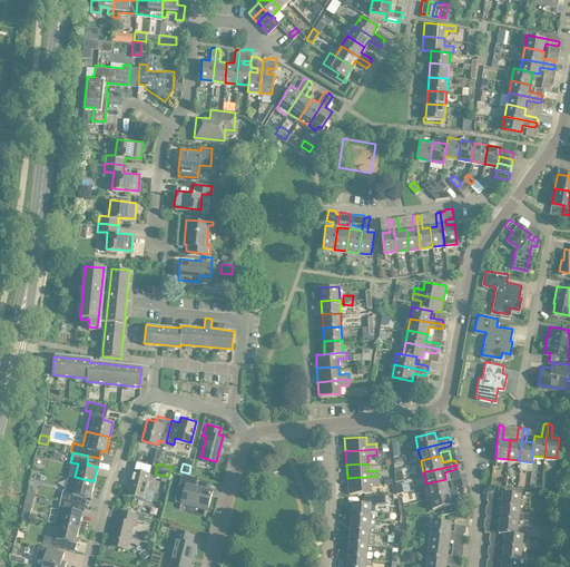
[(133,468),(126,494),(143,497),(149,472),(133,468)]
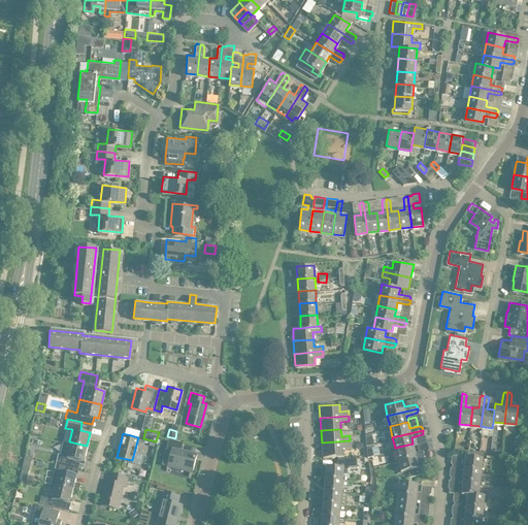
[(165,447),(170,448),(165,468),(166,468),(167,464),(189,469),(188,473),(193,458),(194,458),(194,456),(193,456),(194,452),(193,453),(180,449),(183,440),(168,436),(165,447)]
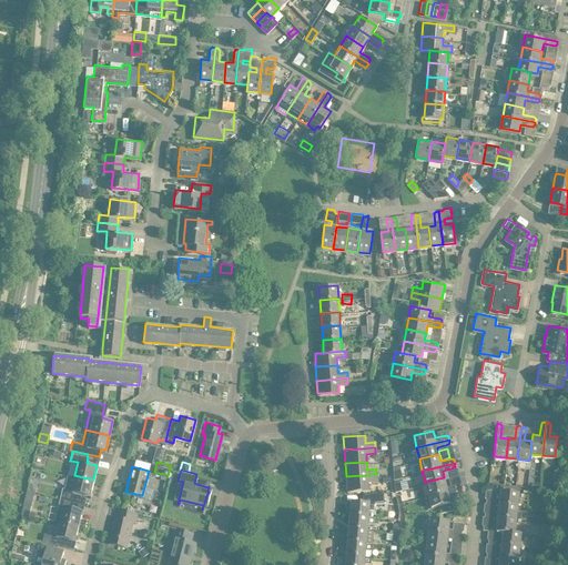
[(93,480),(74,475),(64,473),(59,496),(75,500),(78,491),(90,494),(93,480)]
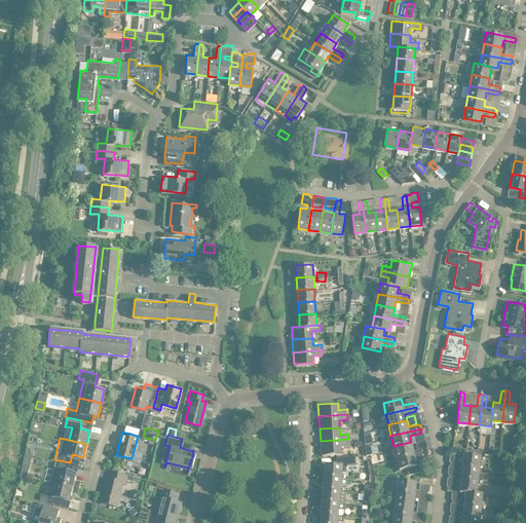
[(348,439),(321,441),(322,453),(341,452),(340,445),(349,444),(348,439)]
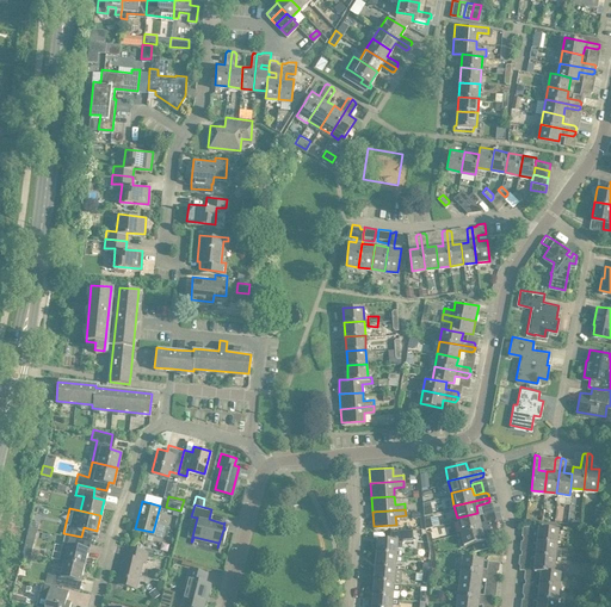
[(477,513),(457,518),(460,531),(495,522),(494,519),(492,518),(480,520),(477,513)]
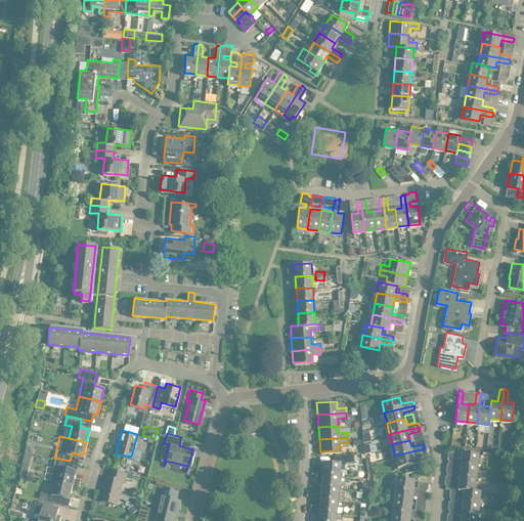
[(418,462),(415,462),(413,456),(424,452),(425,451),(425,448),(394,456),(397,467),(404,465),(405,472),(420,468),(418,462)]
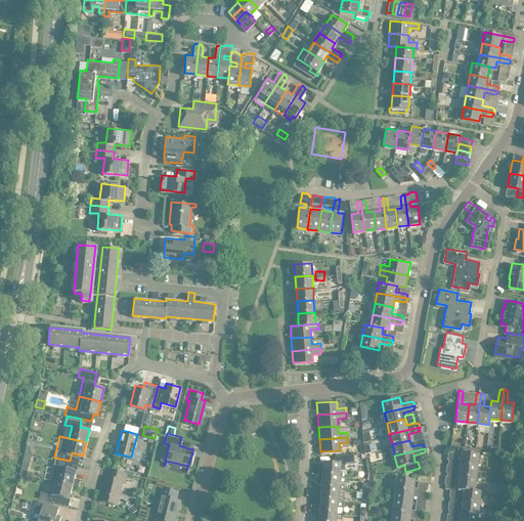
[(461,464),(477,466),(479,453),(462,451),(461,459),(450,458),(448,460),(448,462),(461,464)]
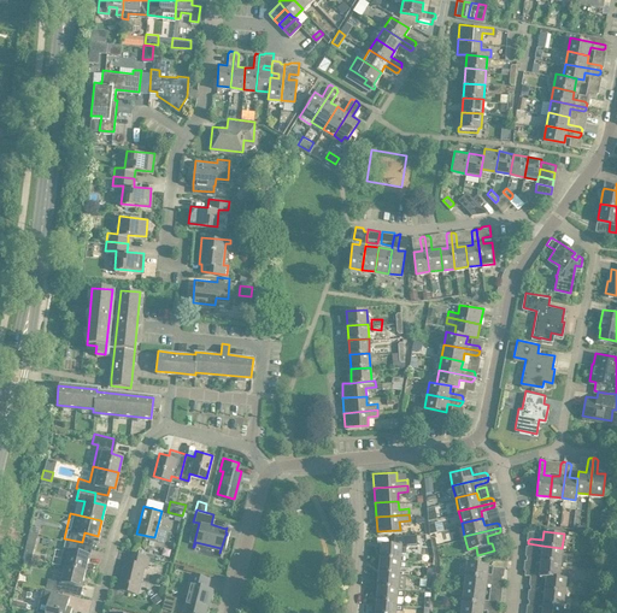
[(380,558),(399,559),(399,552),(404,550),(406,544),(417,543),(416,532),(395,534),(394,543),(381,542),(380,558)]
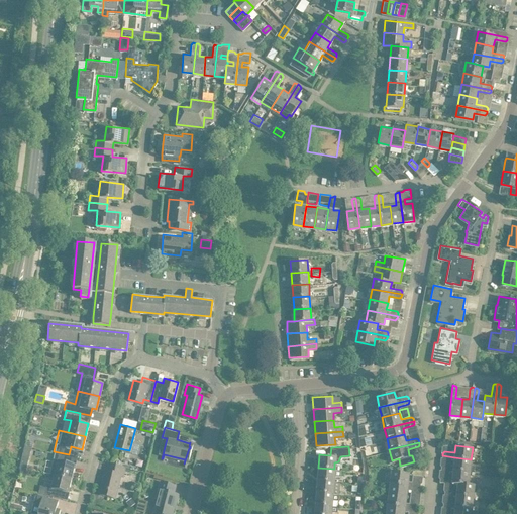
[(69,454),(54,451),(48,472),(71,478),(74,464),(67,463),(69,454)]
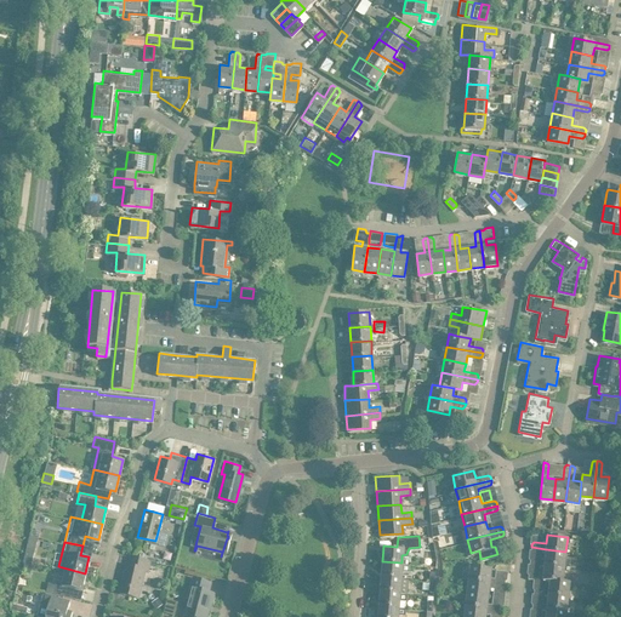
[(32,560),(34,550),(26,548),(23,558),(32,560)]
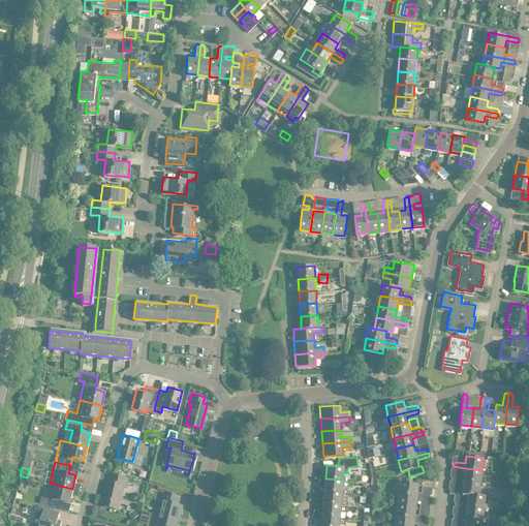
[(481,470),(465,468),(464,476),(453,474),(452,476),(450,480),(463,481),(480,483),(481,470)]
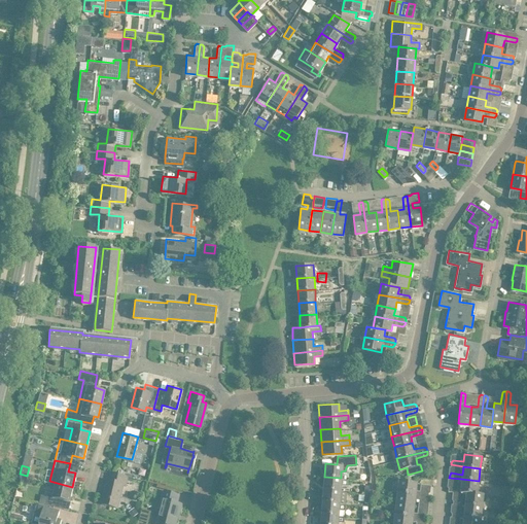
[(106,478),(100,501),(116,505),(123,482),(125,483),(127,475),(110,470),(108,479),(106,478)]
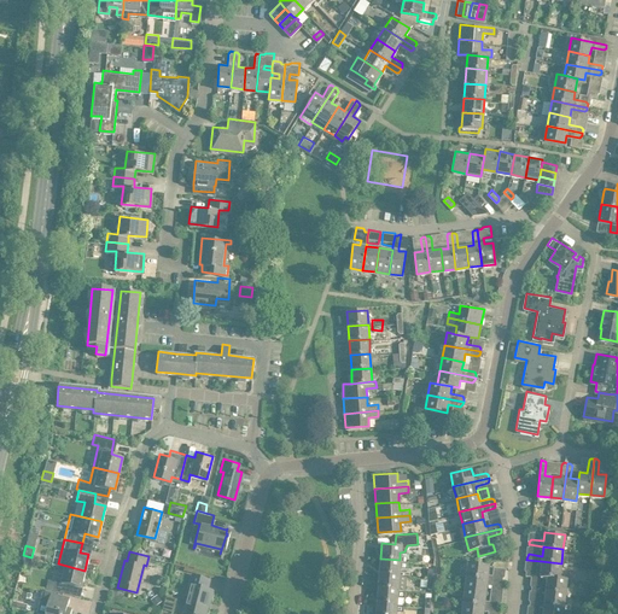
[(379,573),(398,574),(398,567),(406,567),(406,560),(400,560),(380,559),(379,573)]
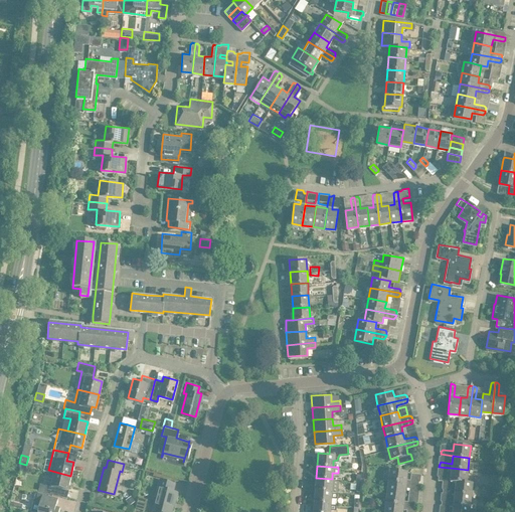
[(468,470),(451,468),(451,475),(440,474),(438,476),(438,478),(456,480),(466,482),(468,470)]
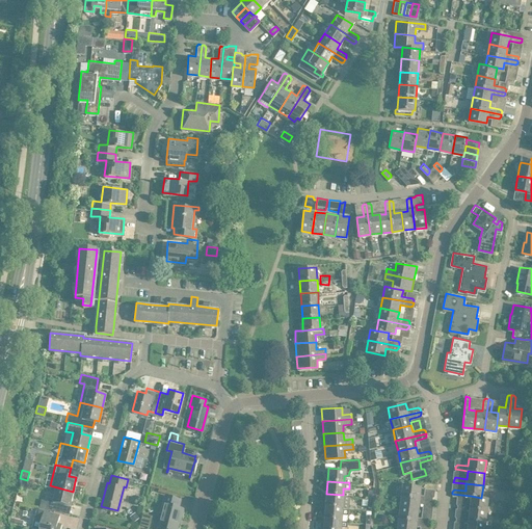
[(400,496),(431,499),(432,497),(430,495),(420,494),(421,486),(401,484),(400,496)]
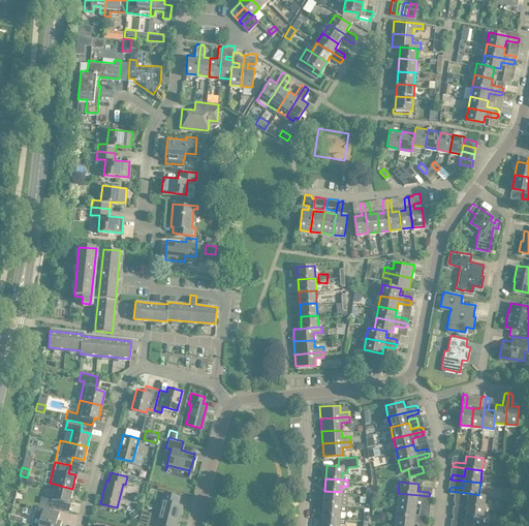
[(50,483),(49,489),(54,490),(53,496),(48,495),(44,504),(60,507),(62,500),(69,501),(72,489),(50,483)]
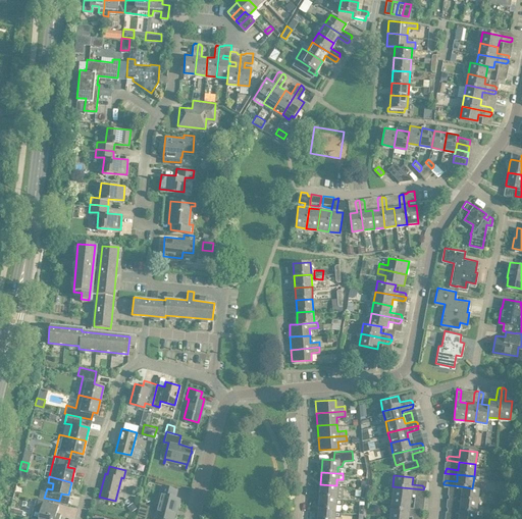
[(158,501),(154,517),(161,518),(171,518),(175,506),(176,507),(178,497),(174,496),(176,488),(161,484),(157,501),(158,501)]
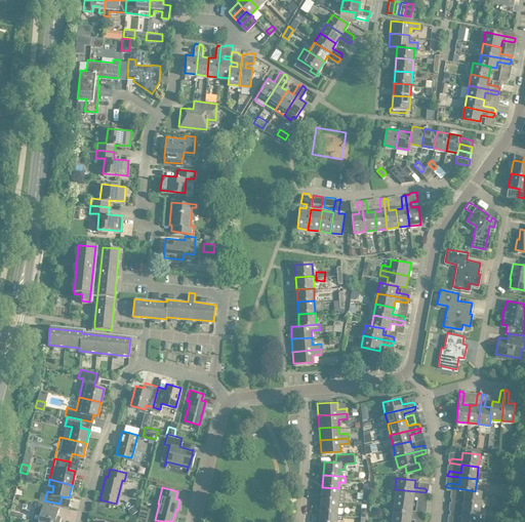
[(321,498),(337,500),(342,500),(344,488),(338,488),(322,487),(321,498)]
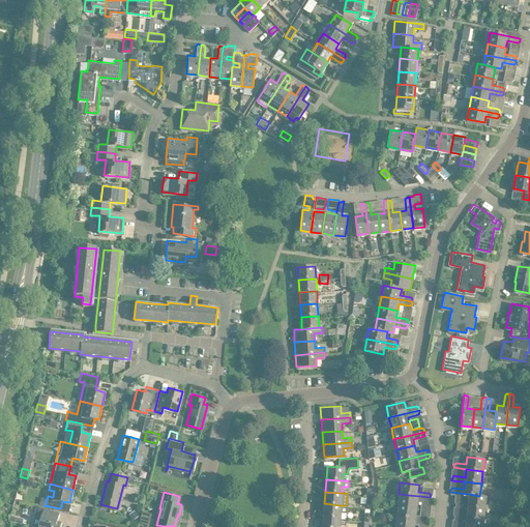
[(398,505),(416,507),(417,500),(429,501),(430,500),(430,497),(399,494),(398,505)]
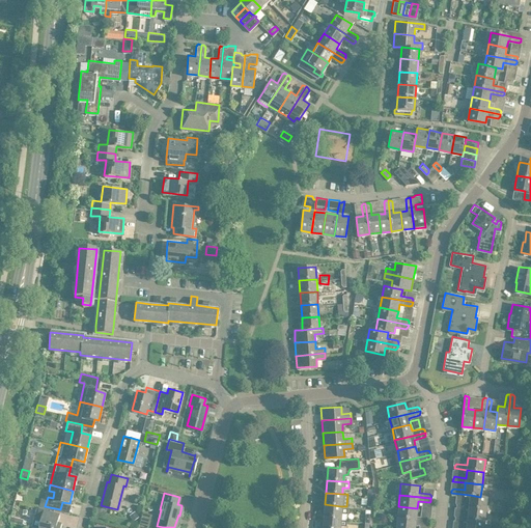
[(469,507),(485,509),(487,497),(480,497),(470,495),(469,503),(458,501),(456,503),(456,506),(469,507)]
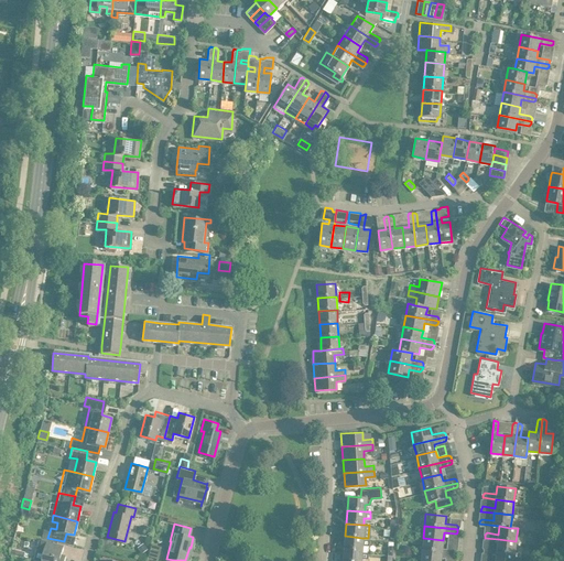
[(344,549),(361,551),(362,543),(368,545),(368,538),(362,538),(345,536),(344,549)]
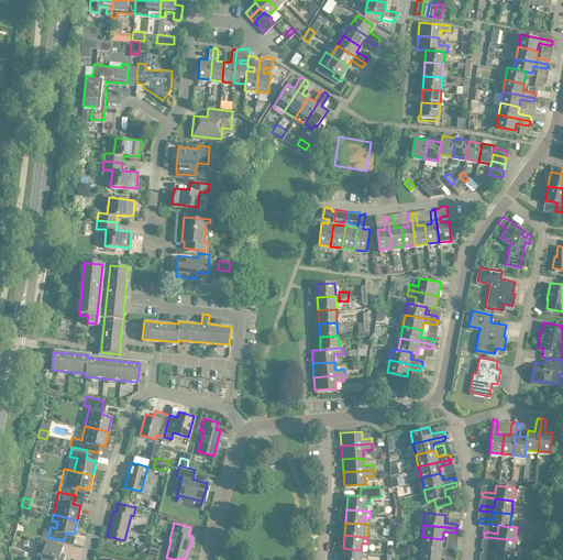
[(43,559),(63,559),(65,553),(61,552),(63,542),(39,537),(33,558),(43,559)]
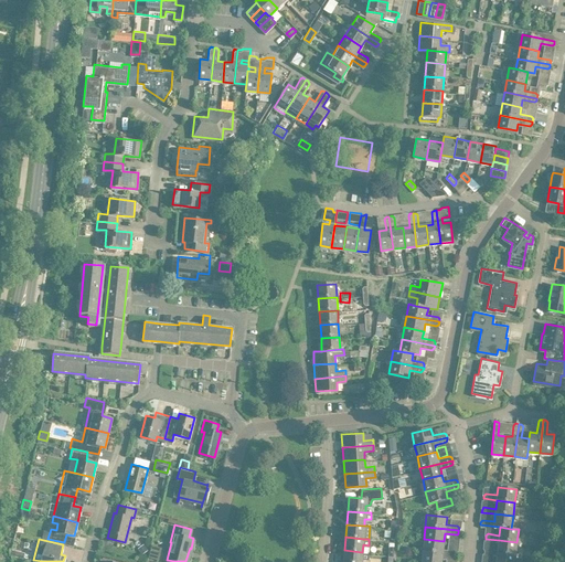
[(423,550),(456,554),(456,551),(455,549),(443,548),(444,541),(424,539),(423,550)]
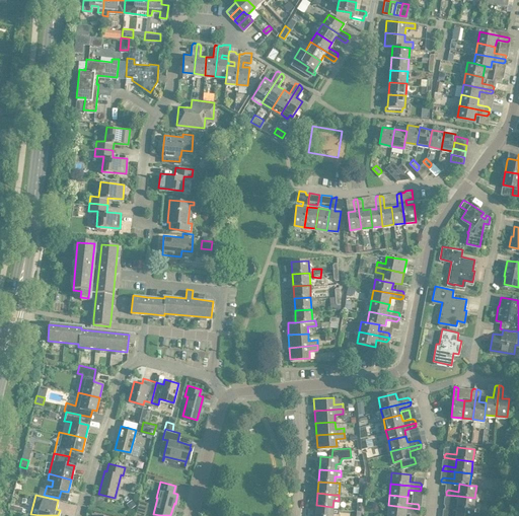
[(456,508),(473,510),(474,498),(458,496),(457,504),(446,502),(445,504),(444,507),(456,508)]
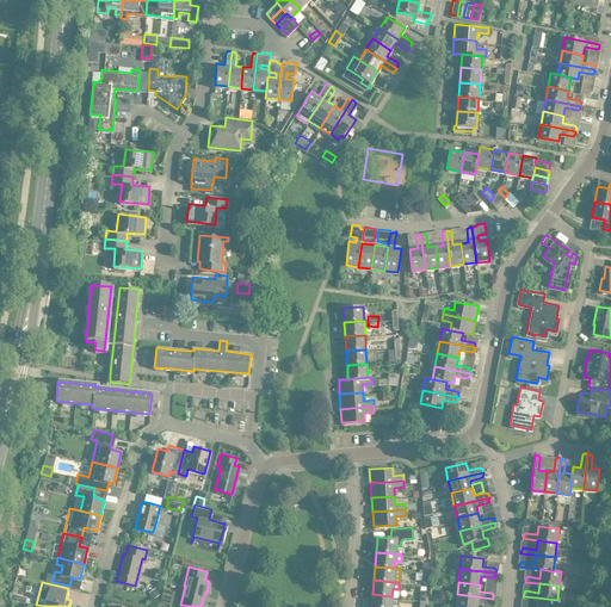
[(148,589),(153,596),(160,592),(155,586),(148,589)]
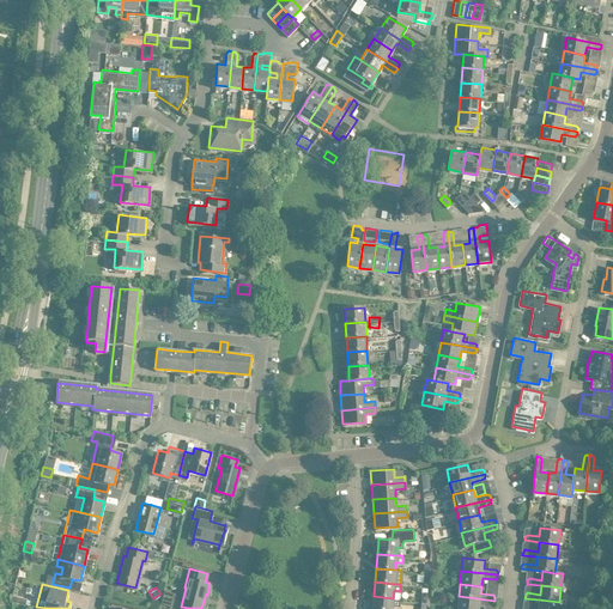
[(173,604),(175,591),(164,589),(161,602),(173,604)]
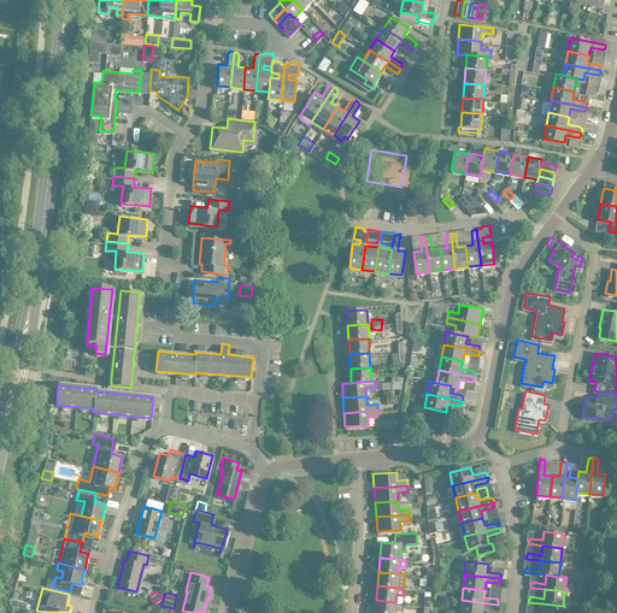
[(375,612),(394,612),(395,608),(401,609),(403,602),(395,602),(376,600),(375,612)]
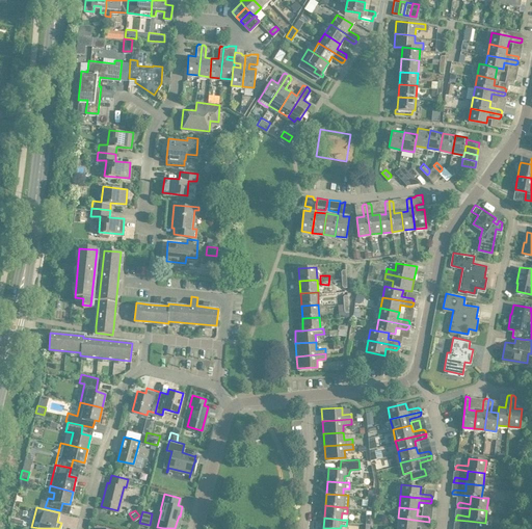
[(396,528),(416,528),(416,525),(427,526),(429,525),(429,522),(398,518),(396,528)]
